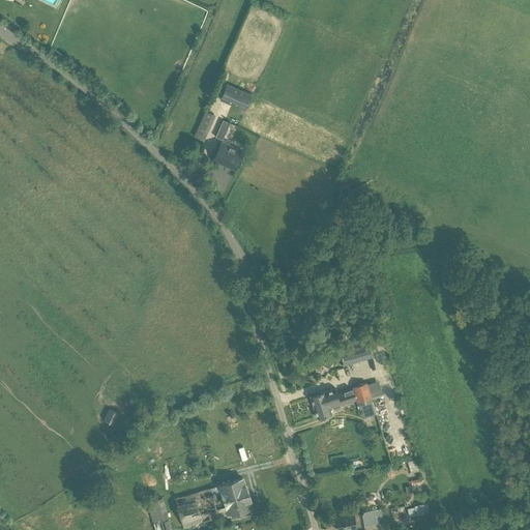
[(252,94),(227,84),(219,99),(245,111),(252,94)]
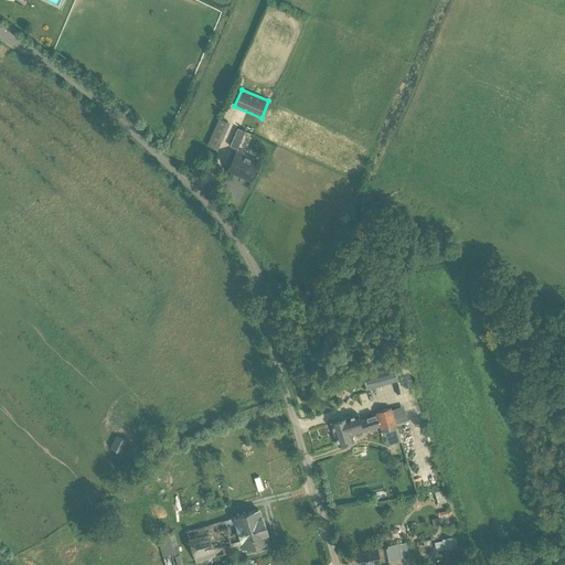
[(231,121),(221,117),(209,145),(219,149),(221,142),(222,144),(230,128),(227,127),(231,121)]
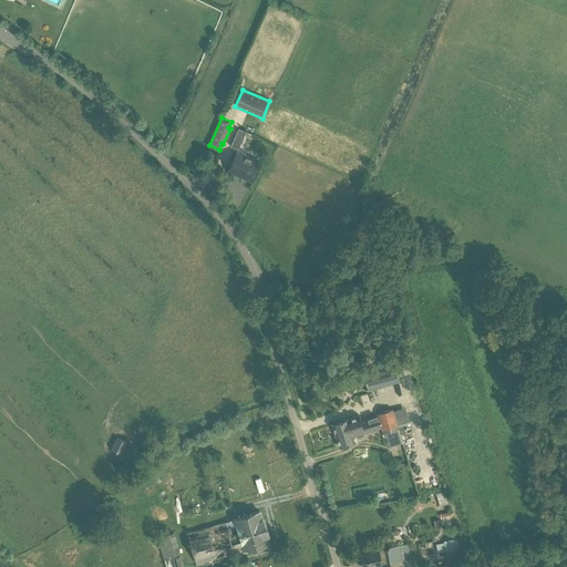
[(238,150),(246,132),(238,129),(230,146),(238,150)]
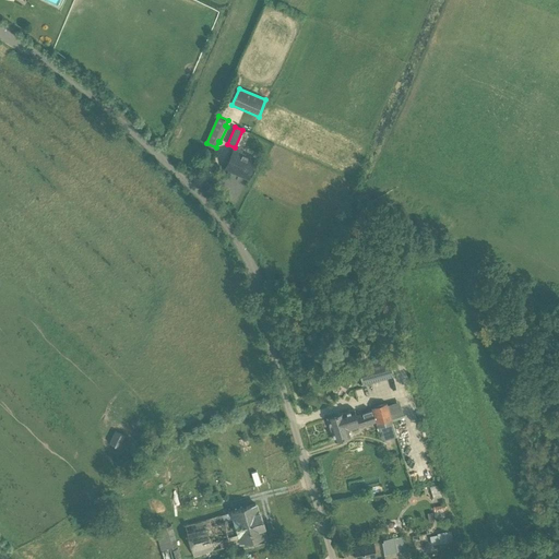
[(225,169),(234,173),(235,170),(249,177),(257,158),(234,149),(225,169)]
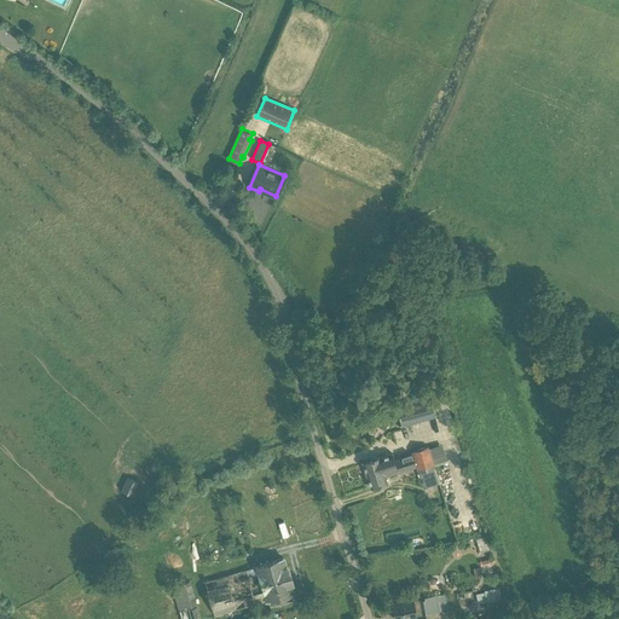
[(272,210),(266,195),(261,196),(262,201),(255,204),(260,215),(272,210)]
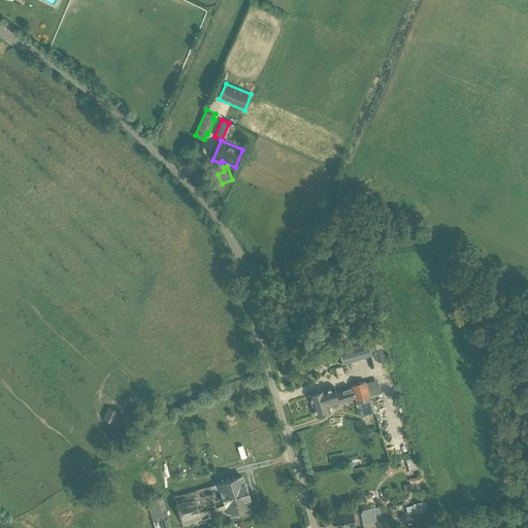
[(376,325),(364,329),(366,336),(378,333),(376,325)]
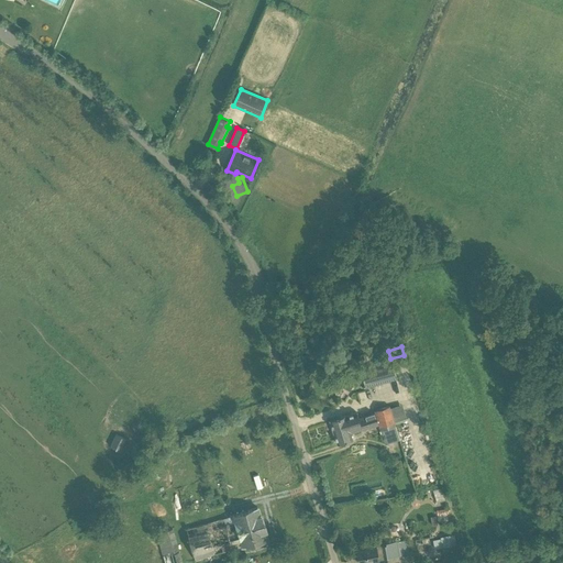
[(364,388),(396,379),(392,361),(360,370),(364,388)]
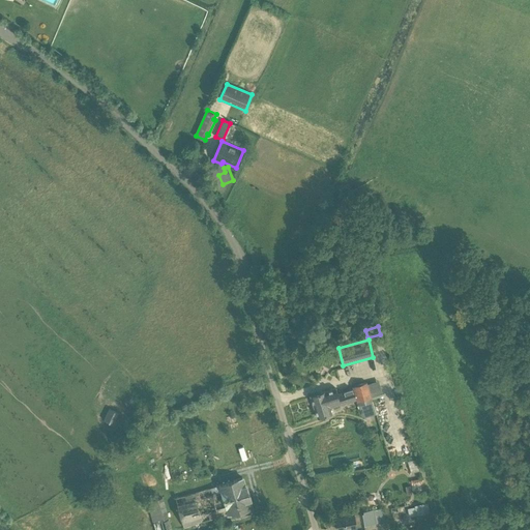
[(353,388),(346,390),(349,403),(356,401),(354,395),(369,391),(371,398),(382,394),(378,379),(352,386),(353,388)]
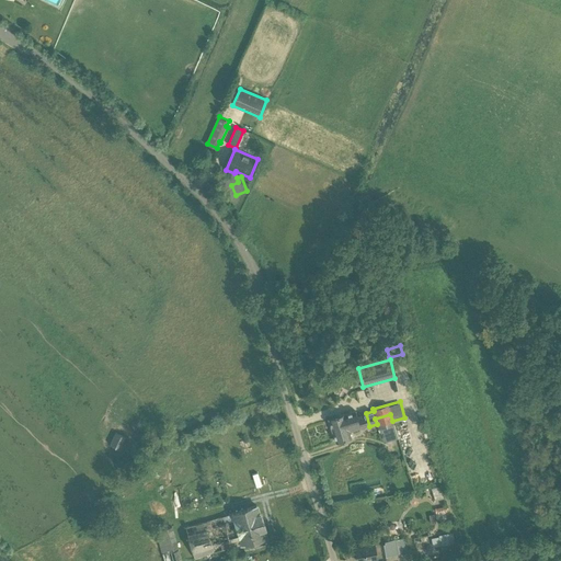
[(355,411),(344,414),(329,419),(333,433),(336,432),(335,430),(358,423),(356,416),(355,411)]
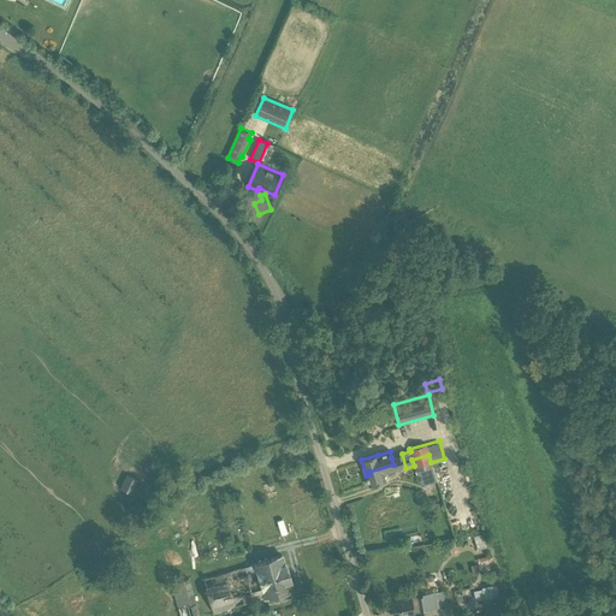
[(368,472),(369,474),(366,475),(368,486),(386,480),(384,474),(406,468),(402,454),(391,457),(394,465),(368,472)]
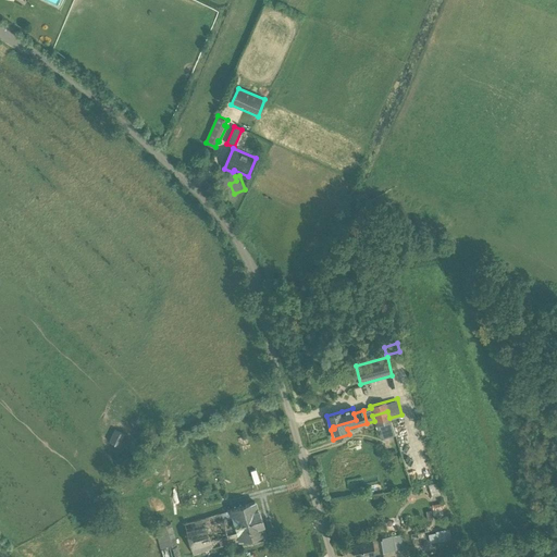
[(374,421),(374,420),(376,428),(391,423),(390,418),(387,411),(372,416),(374,421)]
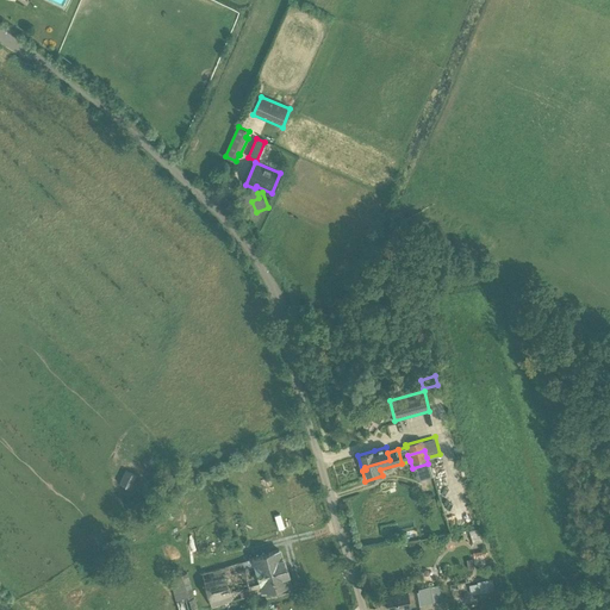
[(130,489),(136,475),(125,471),(119,484),(130,489)]
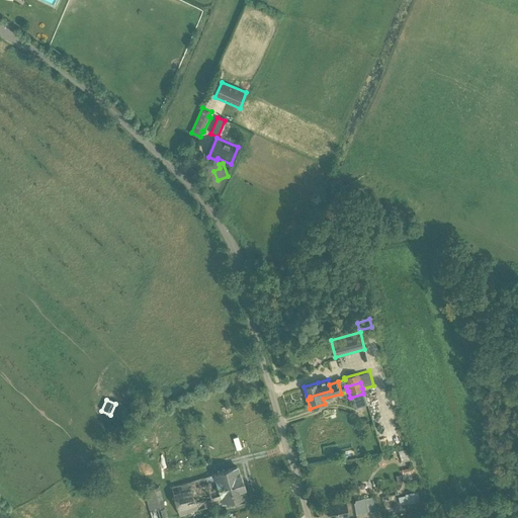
[(213,475),(171,487),(179,515),(222,503),(230,501),(230,502),(238,499),(245,497),(243,489),(245,488),(241,475),(239,476),(237,467),(229,469),(228,469),(223,471),(222,471),(221,471),(213,475)]
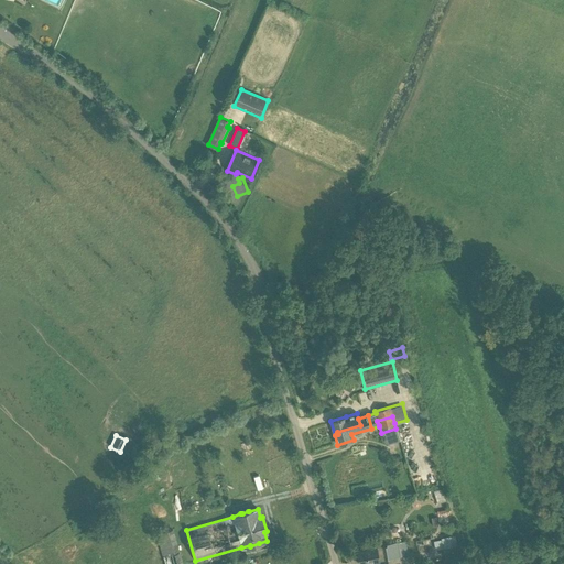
[(172,530),(156,534),(164,563),(181,563),(176,543),(172,530)]
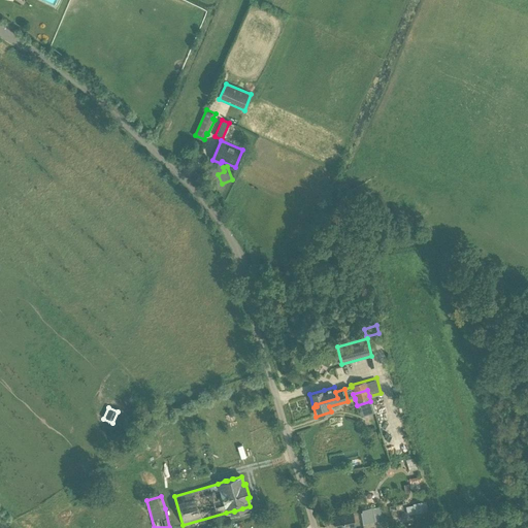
[(413,504),(413,505),(405,507),(407,516),(428,510),(426,501),(413,504)]
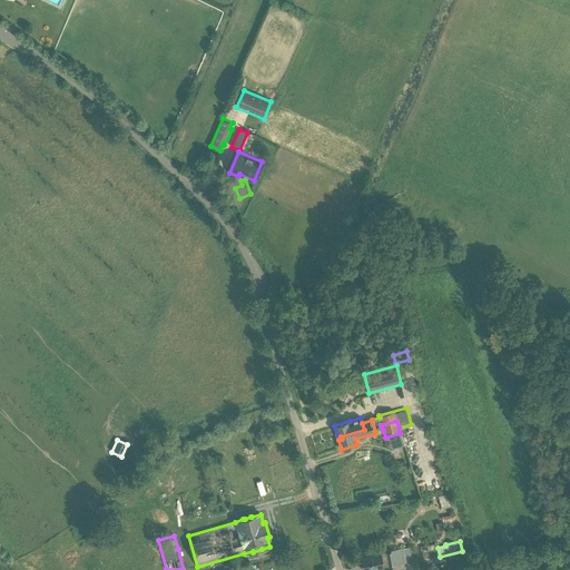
[(391,551),(381,553),(361,557),(363,569),(364,569),(384,567),(412,562),(410,547),(391,550),(391,551)]
